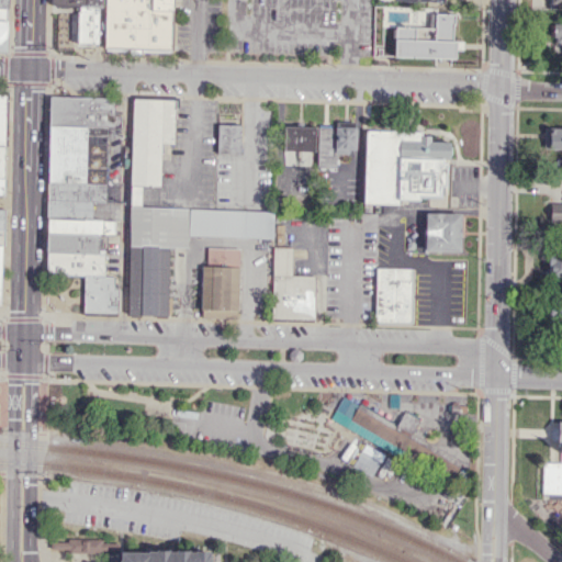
[(107,47),(107,0),(172,0),(172,48),(107,47)]
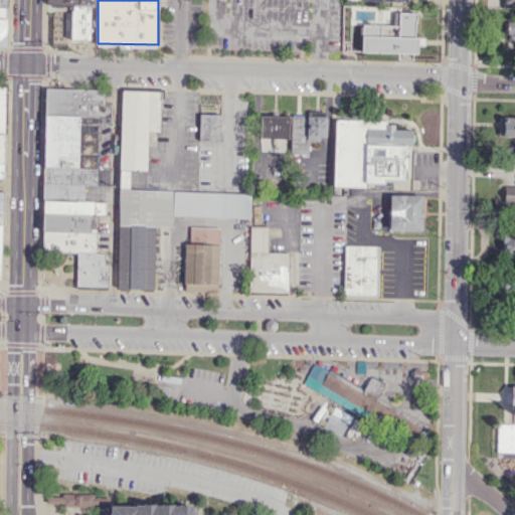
[(71,39),(71,6),(91,7),(91,39),(71,39)]
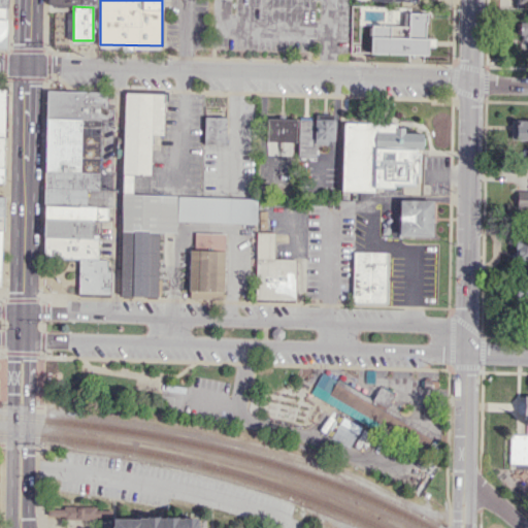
[(370,53),(427,54),(428,46),(434,46),(435,38),(426,38),(427,12),(408,12),(408,26),(390,26),(390,36),(370,36),(370,53)]
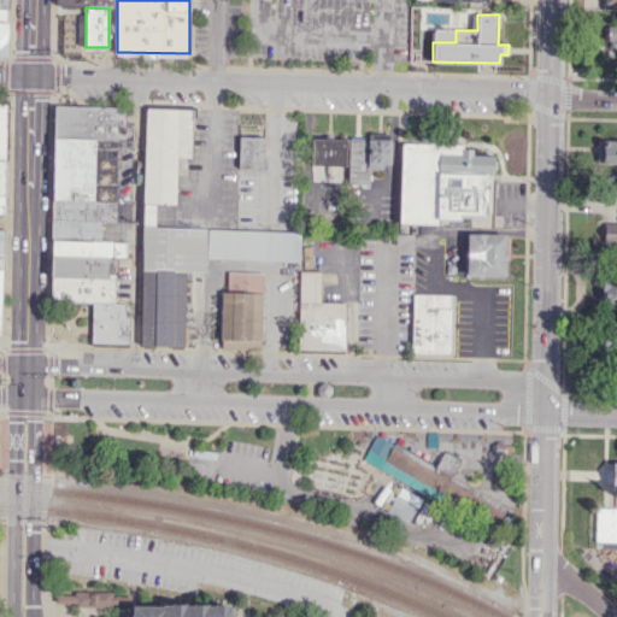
[(56,104),(54,136),(125,137),(127,106),(56,104)]
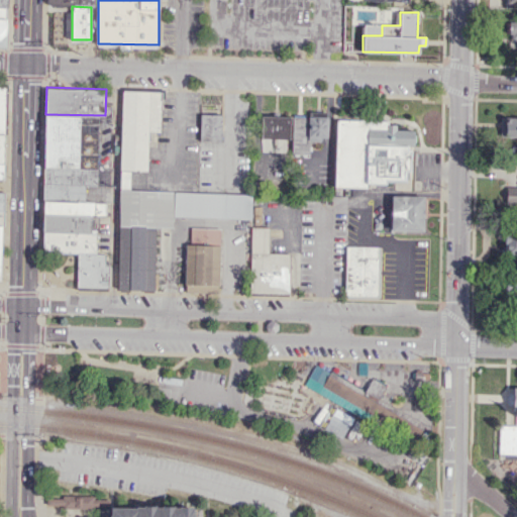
[(121,89),(160,90),(159,129),(146,129),(145,168),(128,168),(127,189),(118,189),(121,89)]
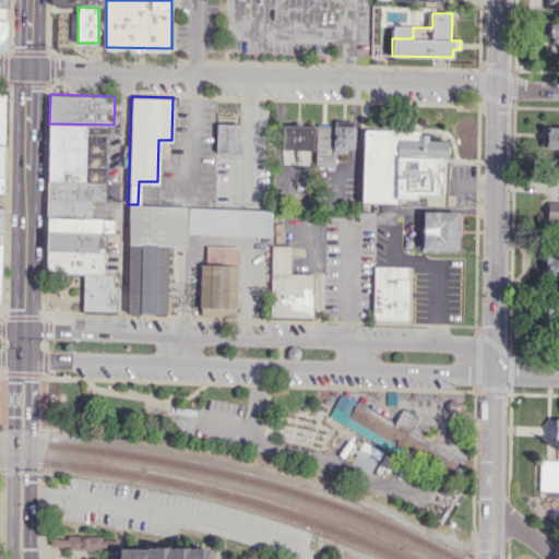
[(335,120),(335,126),(333,126),(333,152),(346,152),(346,147),(354,147),(355,120),(335,120)]
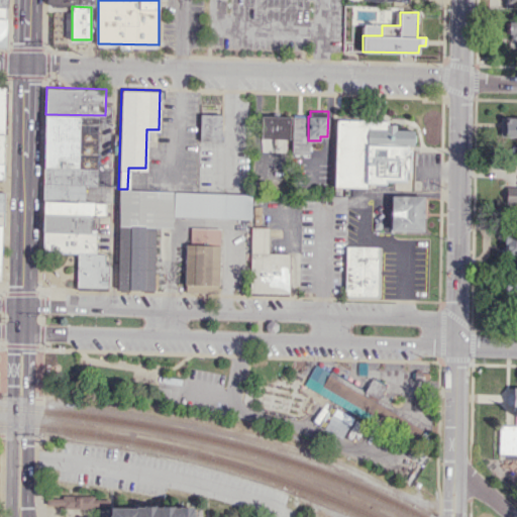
[(201,113),(200,140),(221,140),(222,114),(201,113)]
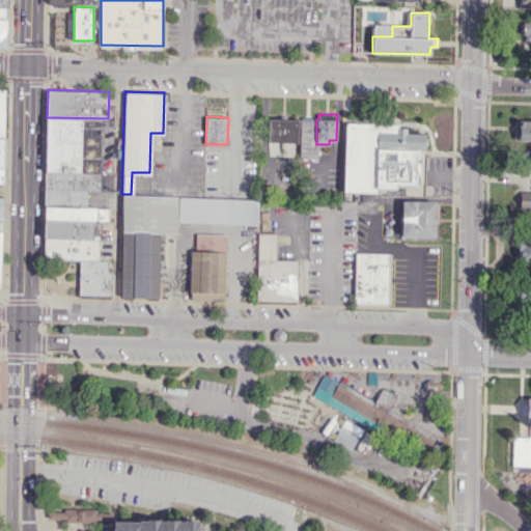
[(47,117),(46,174),(101,175),(102,119),(47,117)]
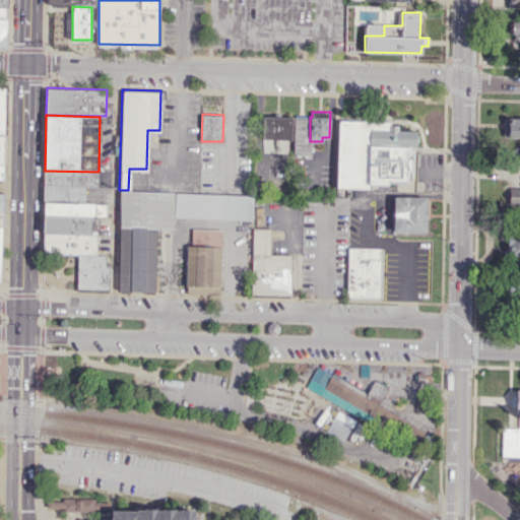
[(263,115),(262,139),(291,139),(293,116),(263,115)]
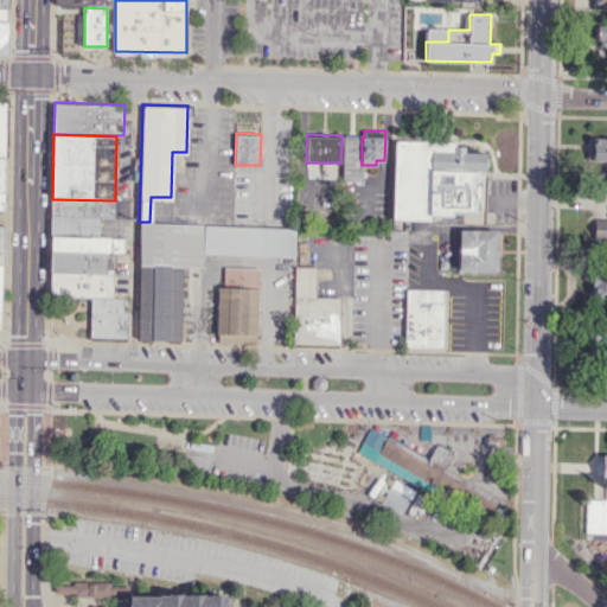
[(343,135),(343,180),(363,181),(363,166),(359,166),(359,135),(343,135)]
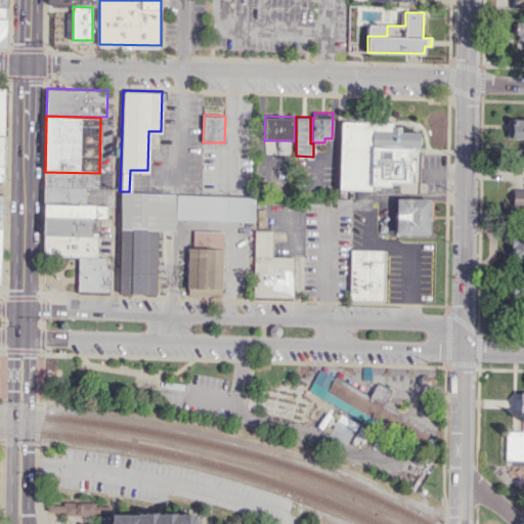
[(523,119),(507,120),(507,143),(523,143),(523,119)]
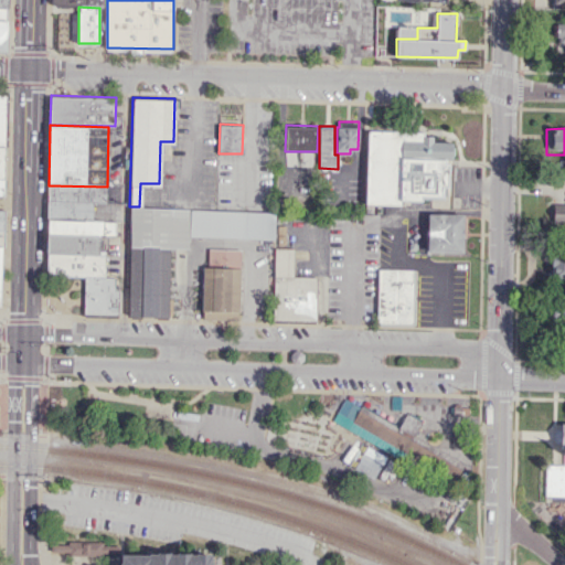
[(369,131),(365,203),(402,205),(402,199),(423,200),(423,195),(440,195),(441,185),(447,185),(448,162),(445,162),(445,159),(450,159),(451,142),(432,141),(432,134),(369,131)]
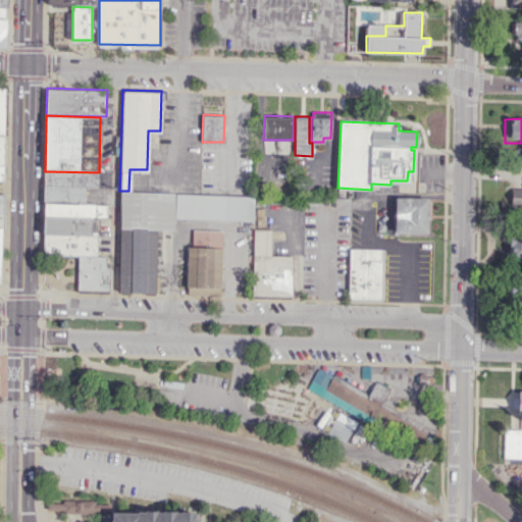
[(45,171),(45,186),(87,187),(98,187),(99,172),(45,171)]
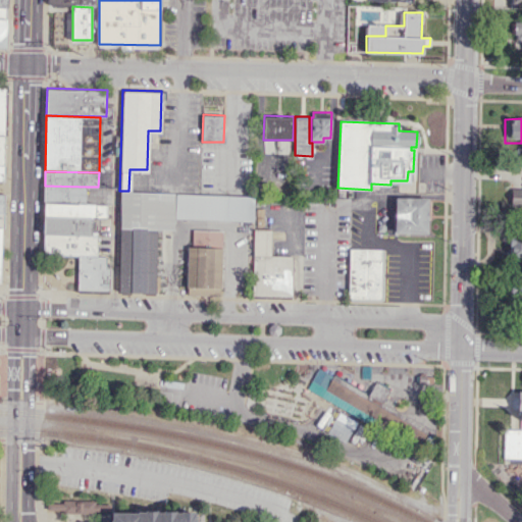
[(45,186),(45,203),(87,203),(87,187),(45,186)]
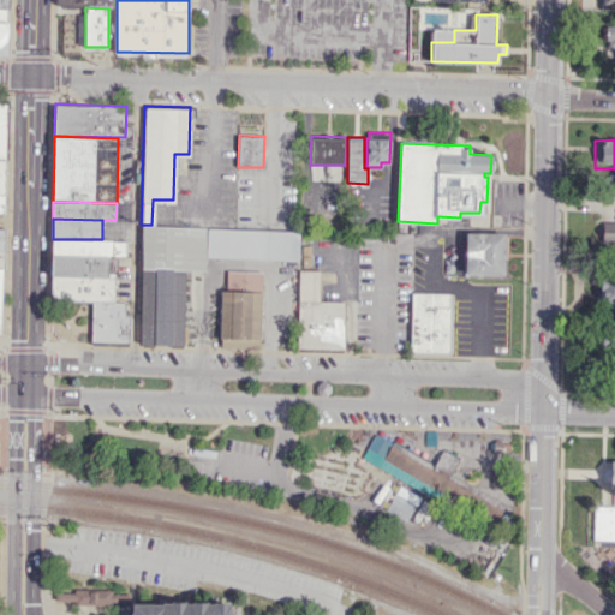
[(614,222),(602,222),(602,248),(614,246),(614,222)]
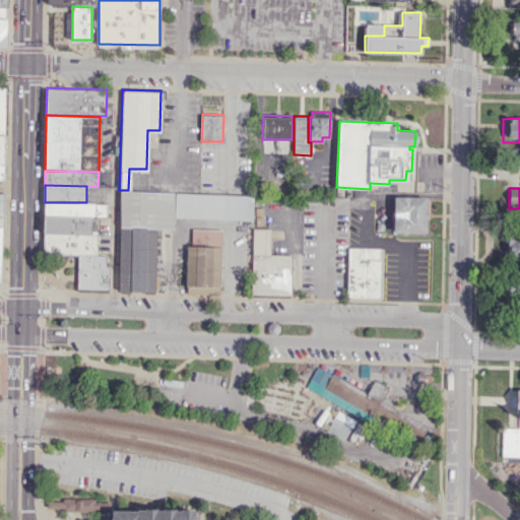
[(119,290),(122,193),(252,196),(251,219),(176,217),(176,229),(157,228),(155,291),(119,290)]
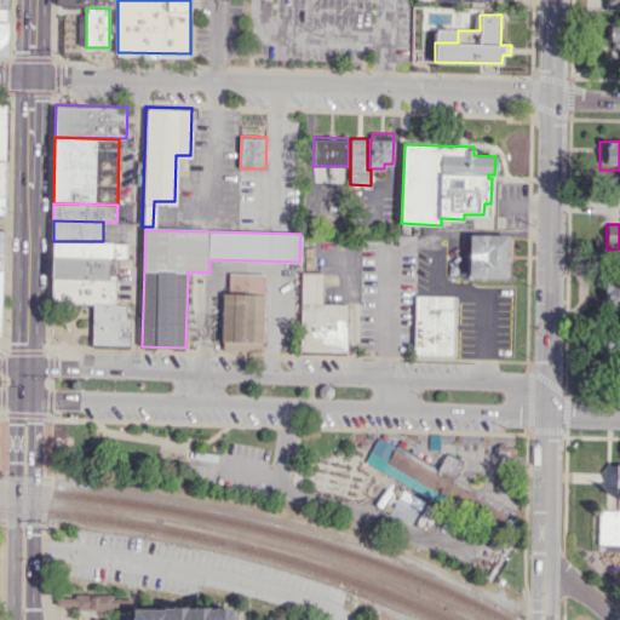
[(469,275),(470,234),(510,235),(509,276),(469,275)]
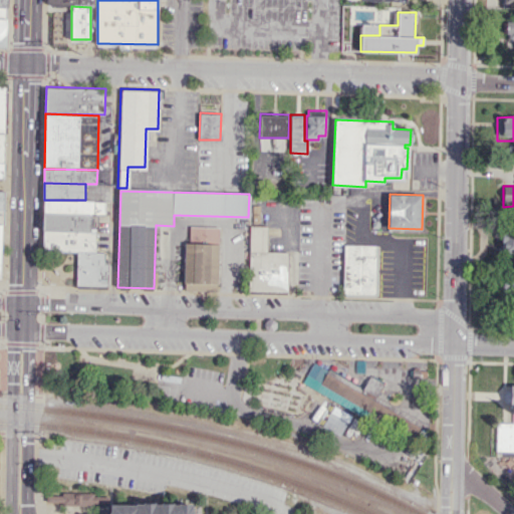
[(44,200),(44,213),(90,214),(94,214),(94,200),(85,200),(44,200)]
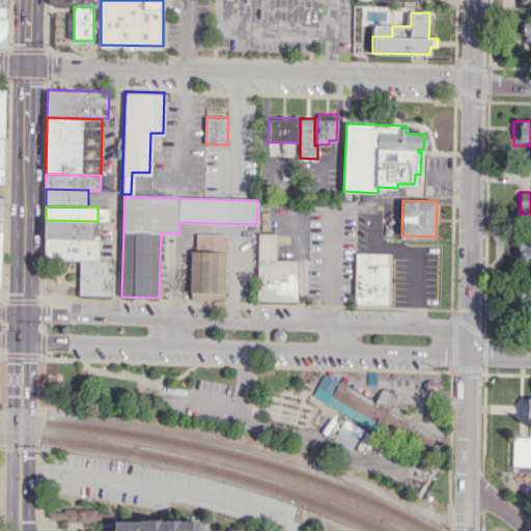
[(46,220),(45,239),(92,240),(93,221),(46,220)]
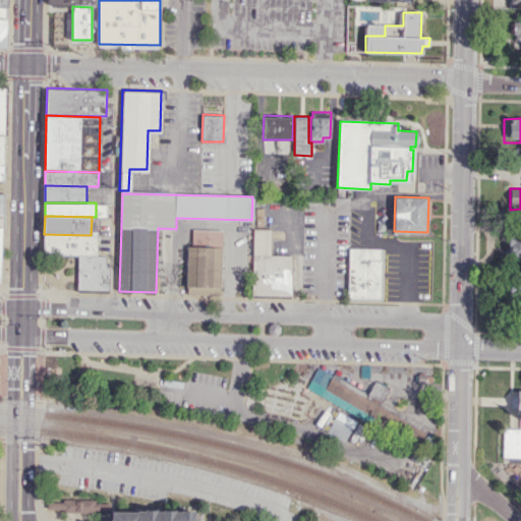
[(252,295),(254,227),(271,228),(270,255),(292,256),(291,296),(252,295)]
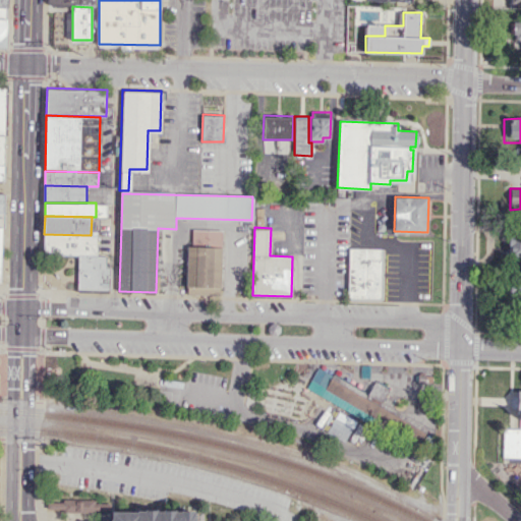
[(187,293),(188,246),(191,246),(192,228),(224,229),(222,294),(187,293)]
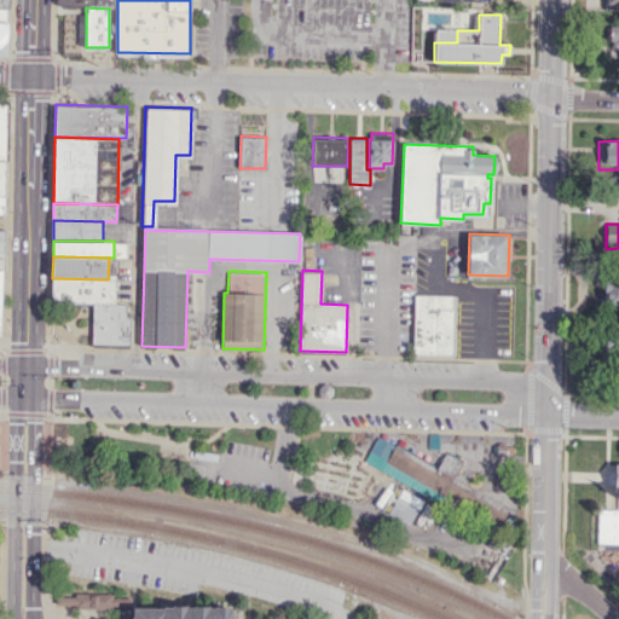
[(618,304),(618,276),(617,276),(617,284),(603,284),(603,304),(618,304)]
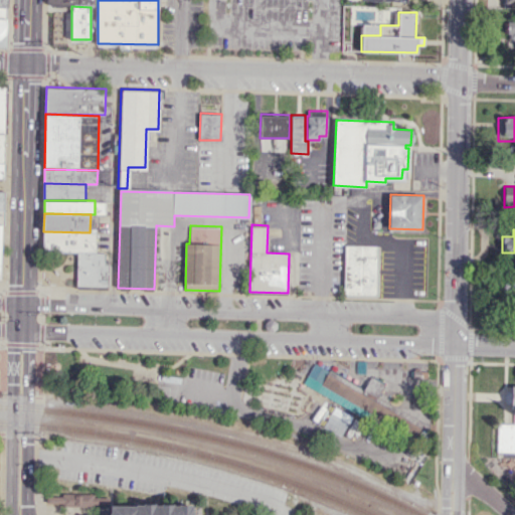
[(43,231),(42,250),(46,250),(57,250),(76,251),(96,251),(96,232),(90,232),(43,231)]
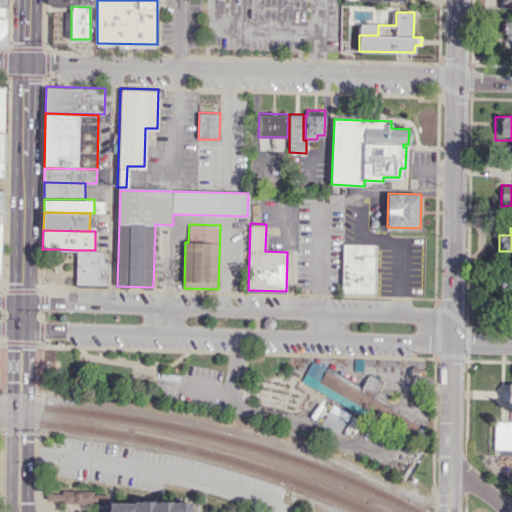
[(343,293),(344,244),(376,244),(375,294),(343,293)]
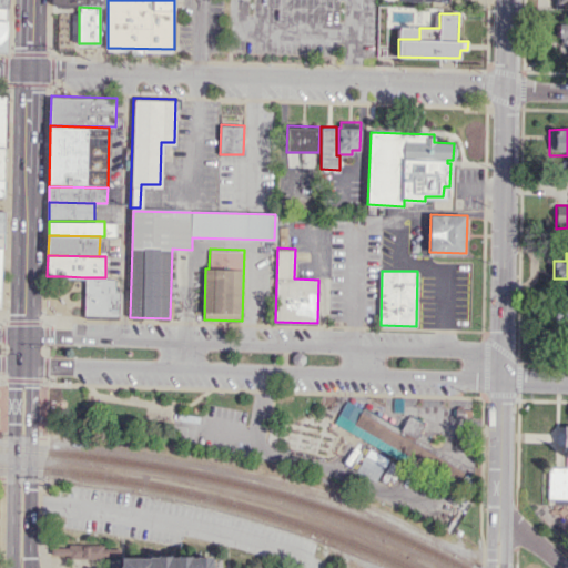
[(84,277),(84,297),(84,308),(84,315),(119,316),(119,291),(115,291),(115,277),(105,277),(84,277)]
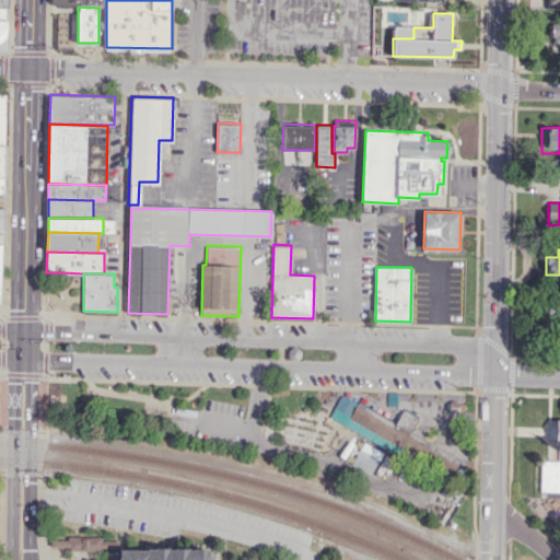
[(559,304),(545,305),(545,323),(559,322),(559,304)]
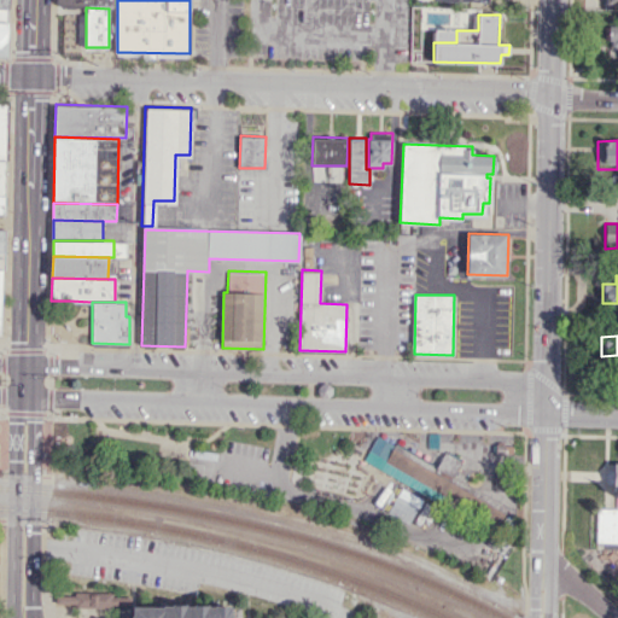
[(322,396),(319,392),(320,386),(324,384),(328,384),(332,388),(332,392),(328,396),(322,396)]
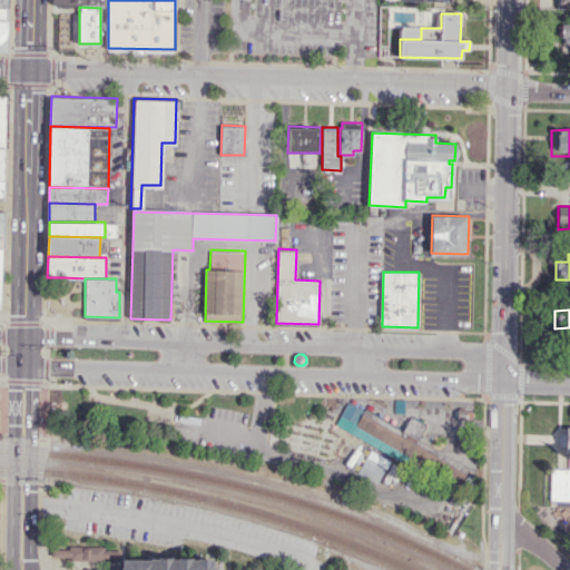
[(354,433),(359,428),(355,425),(364,409),(400,430),(411,412),(430,423),(420,440),(470,470),(457,493),(354,433)]
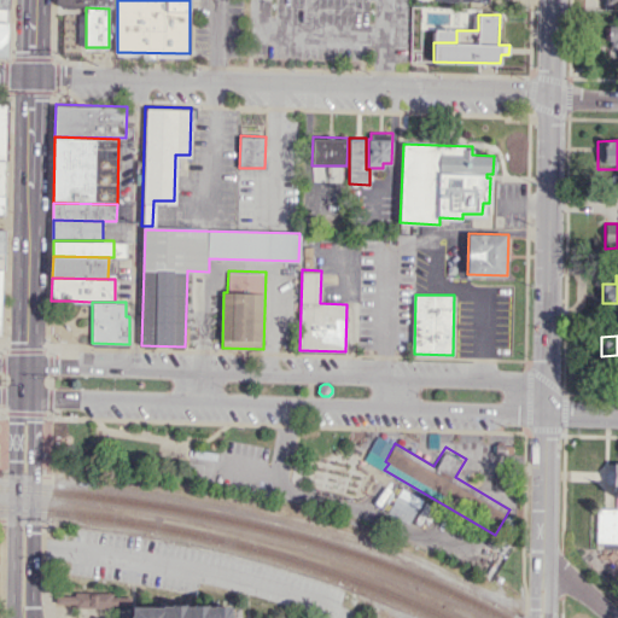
[(617,546),(596,546),(598,507),(610,508),(616,508),(617,495),(617,491),(613,491),(614,462),(617,462),(617,546)]
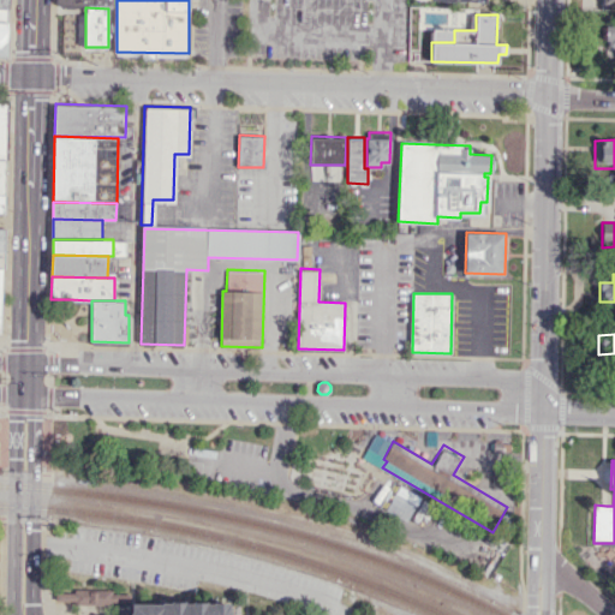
[(131,604),(131,591),(55,590),(54,603),(131,604)]
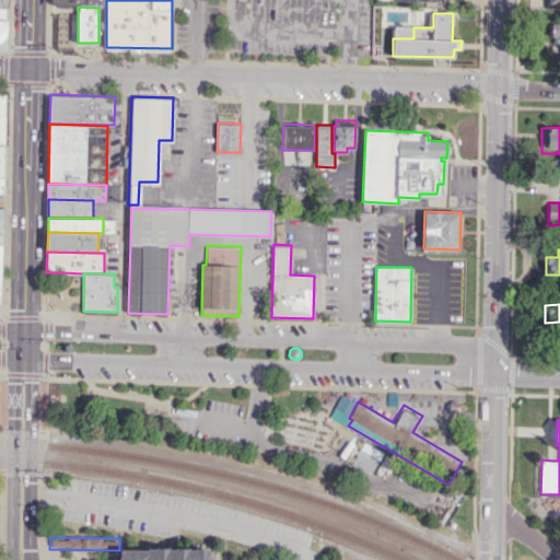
[(120,549),(119,559),(209,559),(209,549),(120,549)]
